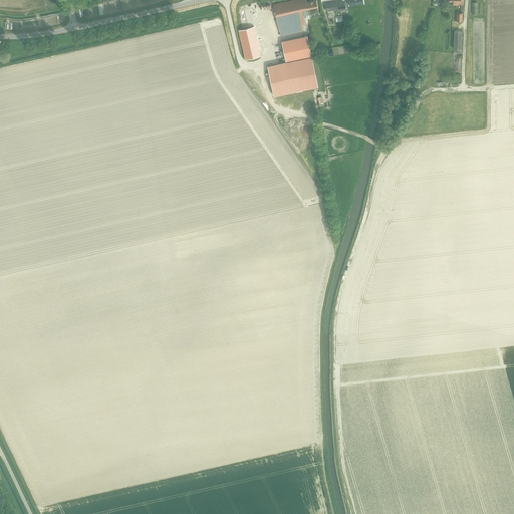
[(303,30),(301,23),(306,22),(304,15),(318,11),(318,8),(316,0),(315,0),(307,2),(306,0),(300,0),(274,6),(276,15),(280,35),(303,30)]
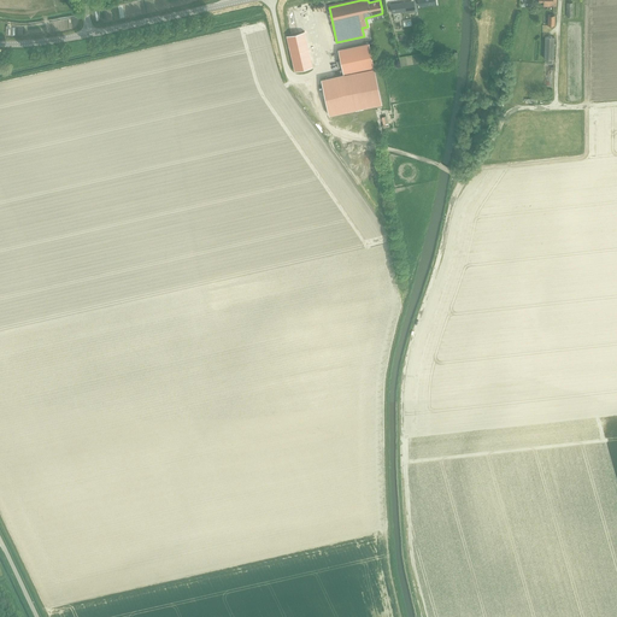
[(410,1),(391,4),(392,13),(411,11),(410,1)]
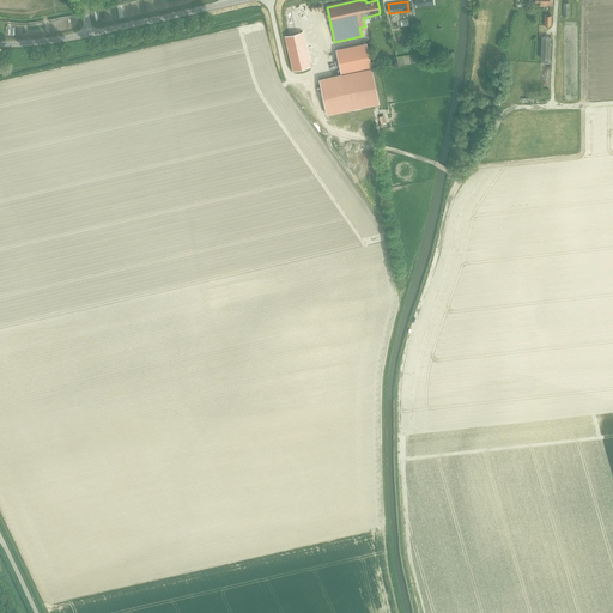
[(293,71),(310,66),(302,31),(285,36),(293,71)]
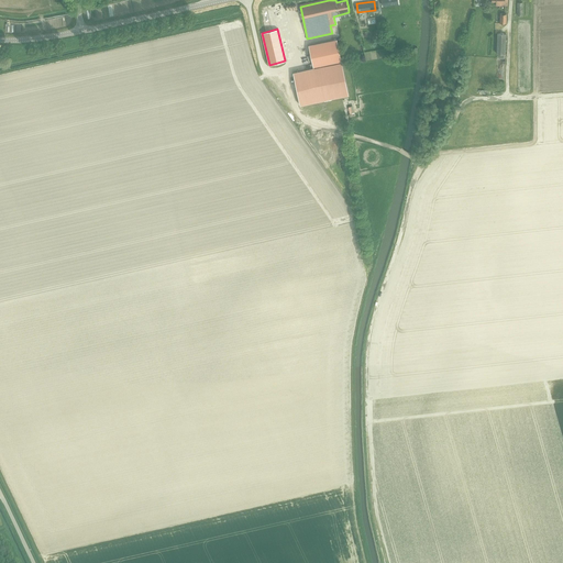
[(505,54),(506,34),(497,33),(497,54),(505,54)]
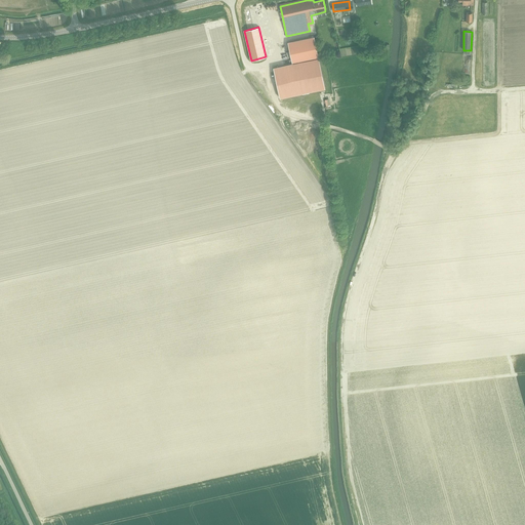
[(314,36),(287,41),(292,62),(318,56),(314,36)]
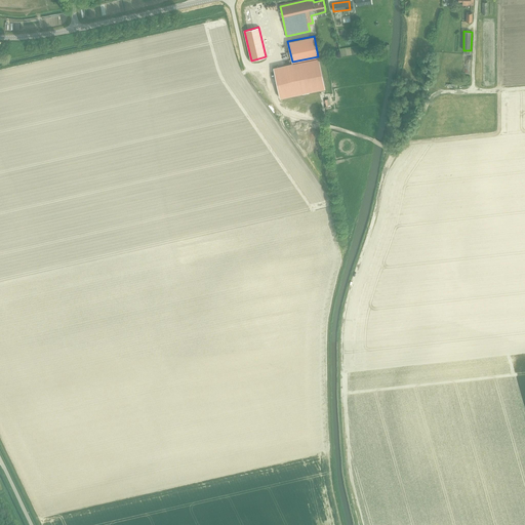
[(318,57),(273,67),(280,97),(325,88),(318,57)]
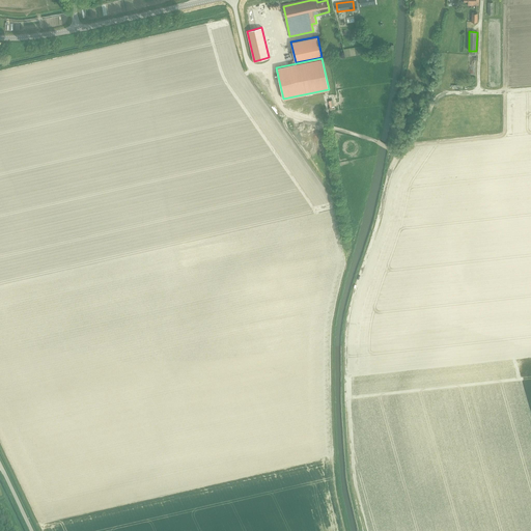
All buildings are outlined.
